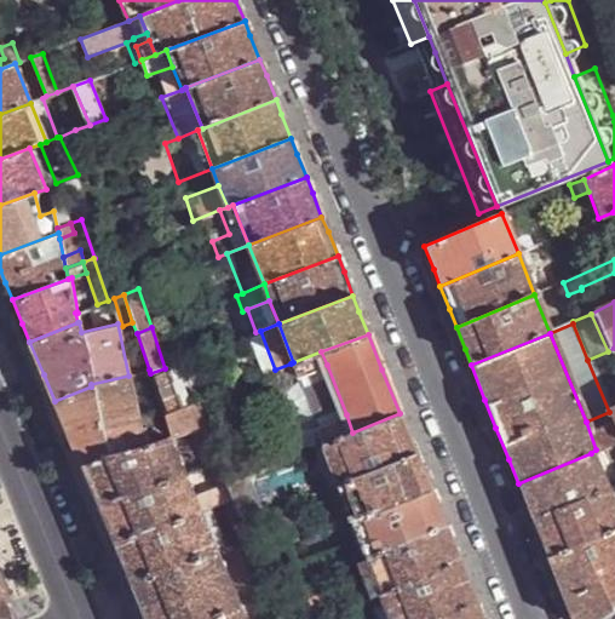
[(291,364),(295,378),(297,378),(327,365),(321,351),(293,362),(291,364)]
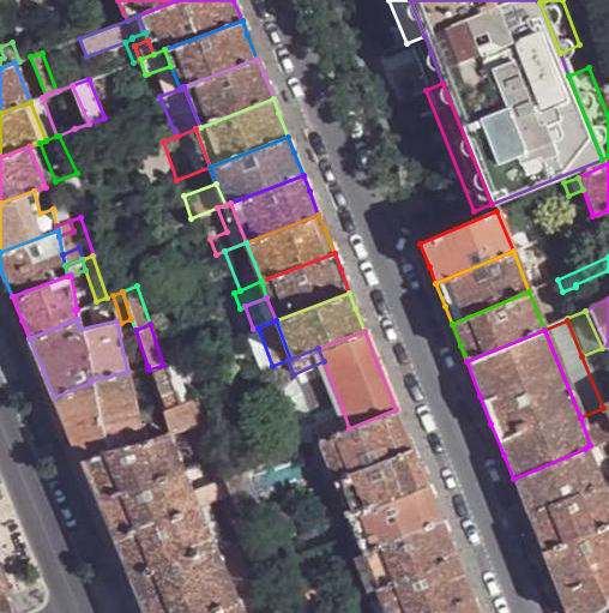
[(343,410),(324,361),(294,374),(313,421),(343,410)]
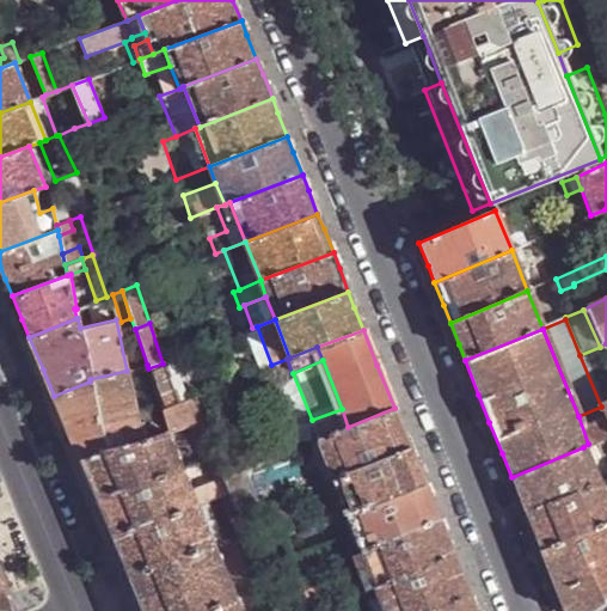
[(148,368),(161,409),(176,402),(163,364),(148,368)]
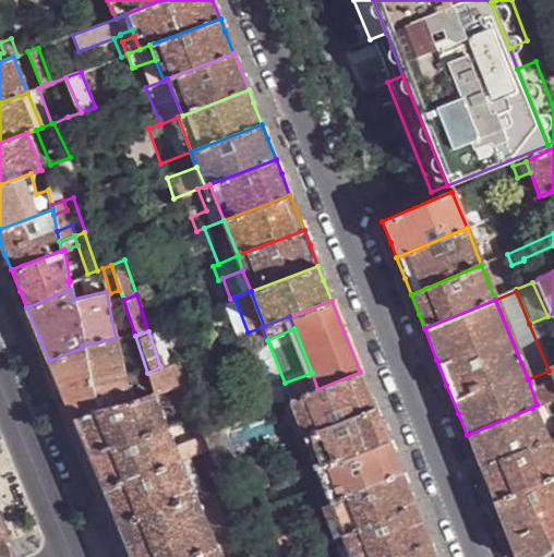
[(82,348),(49,361),(62,392),(73,419),(98,410),(98,408),(129,401),(127,392),(116,338),(82,346),(82,348)]
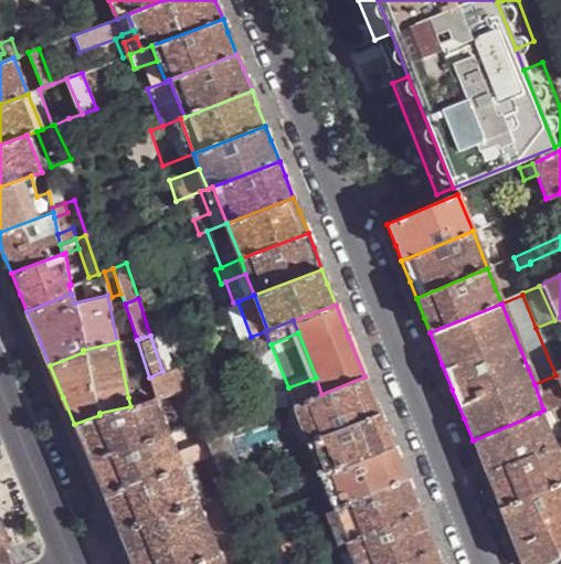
[(152,389),(157,397),(171,392),(176,391),(169,369),(162,371),(149,378),(152,389)]
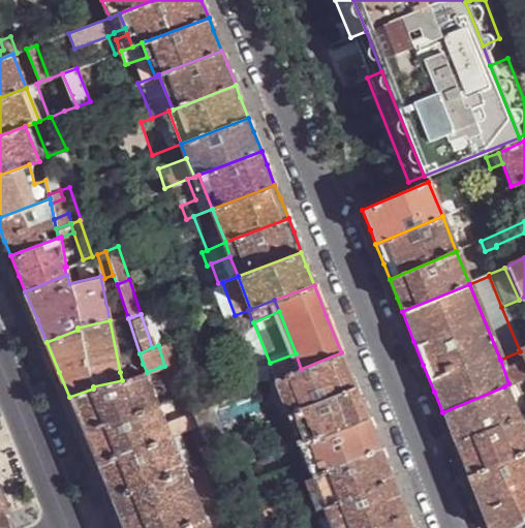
[(524,348),(520,351),(500,360),(508,383),(514,381),(524,376),(524,348)]
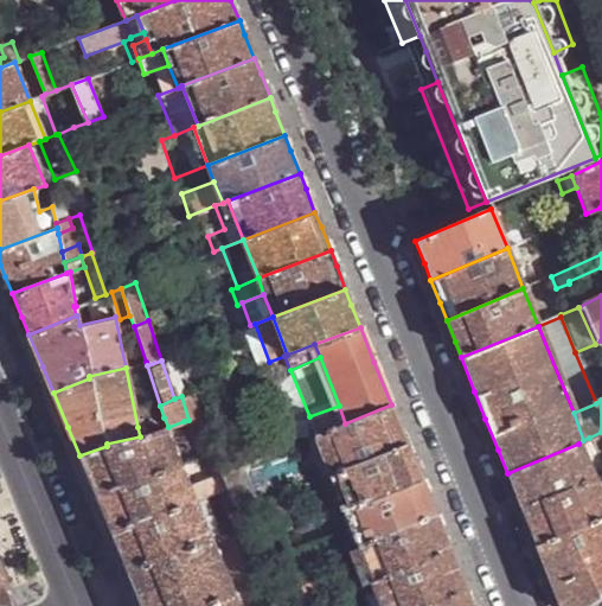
[(315,435),(331,473),(407,444),(397,420),(391,404),(345,423),(315,435)]
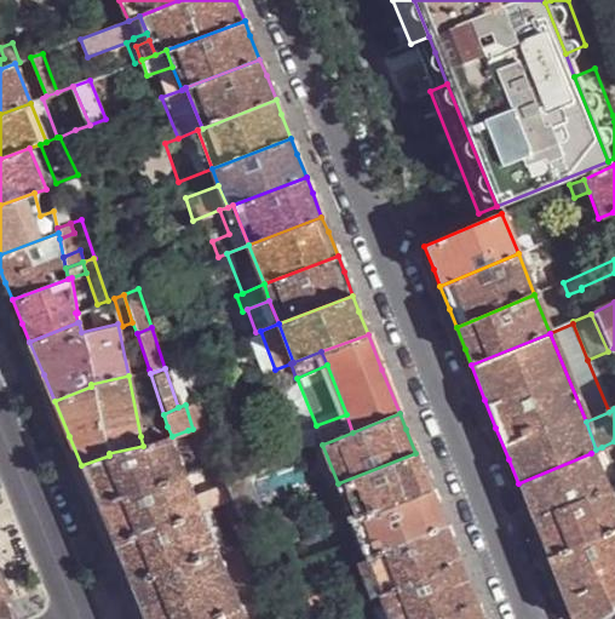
[(316,425),(315,427),(322,445),(352,433),(346,414),(316,425)]
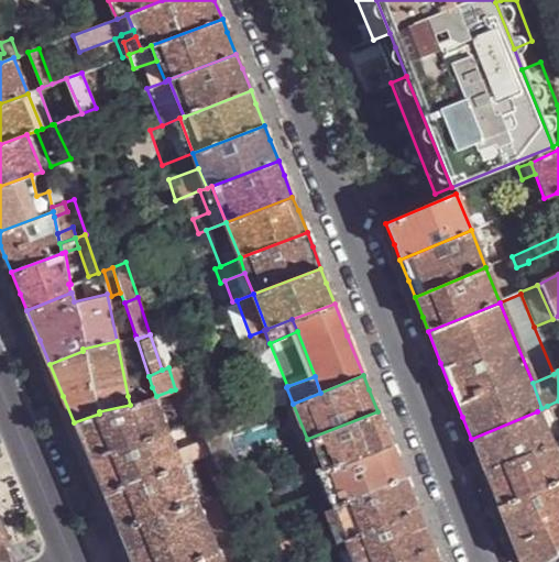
[(175,389),(171,390),(184,423),(196,419),(183,386),(175,389)]
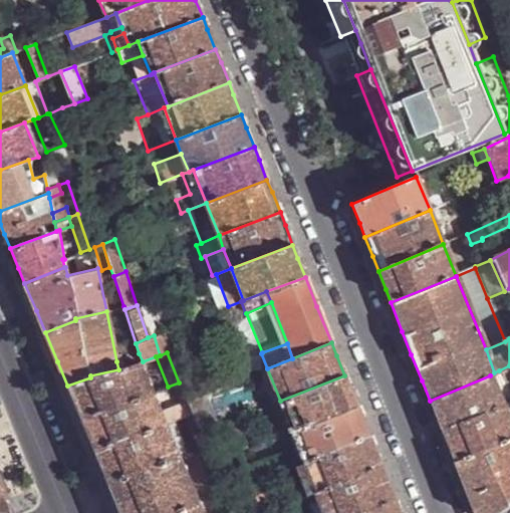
[(139,353),(116,361),(118,369),(139,362),(143,361),(139,353)]
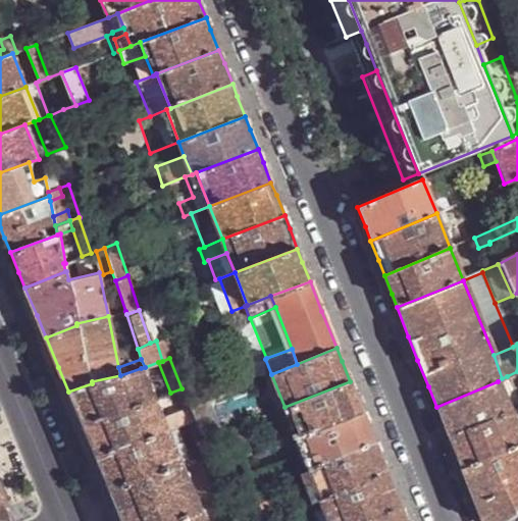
[(76,411),(82,424),(154,399),(141,368),(120,375),(92,381),(92,383),(68,392),(76,411)]
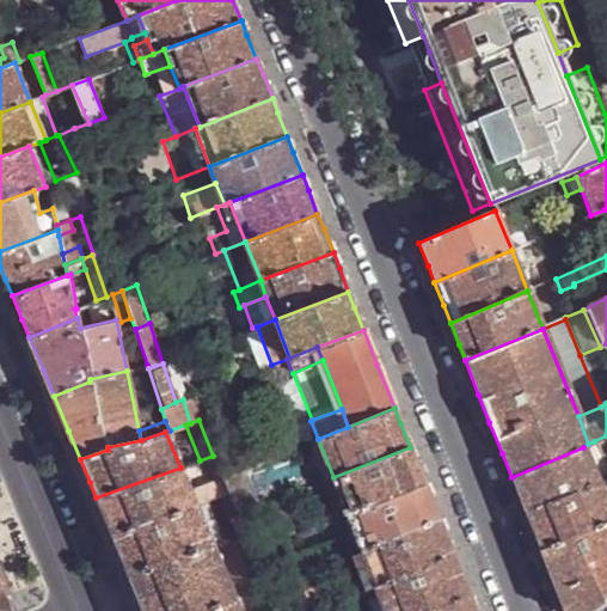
[(598,451),(606,447),(606,435),(594,441),(598,451)]
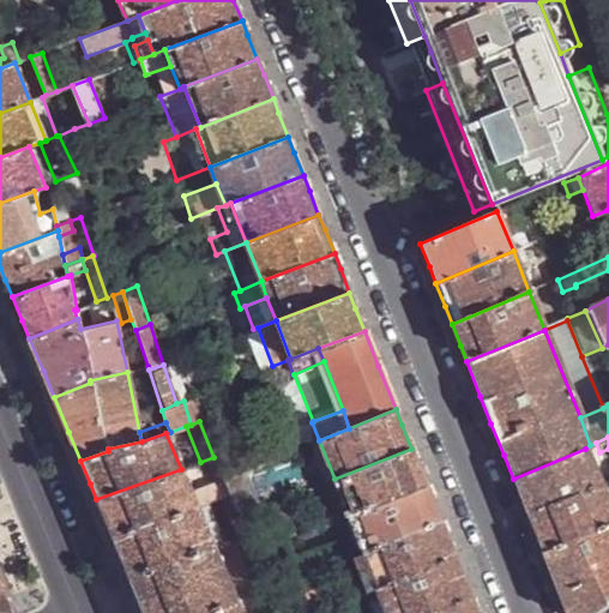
[(417,462),(411,449),(335,479),(348,515),(426,485),(417,462)]
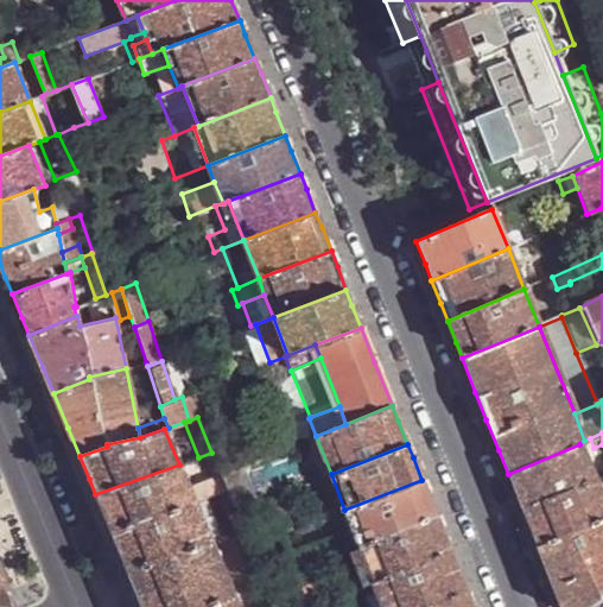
[(521,509),(592,478),(579,444),(508,474),(516,494),(521,509)]
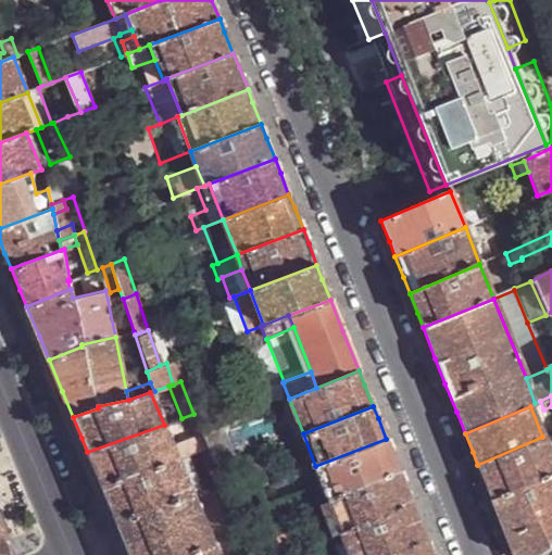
[(190,438),(172,444),(178,458),(208,448),(201,433),(193,414),(182,418),(190,438)]
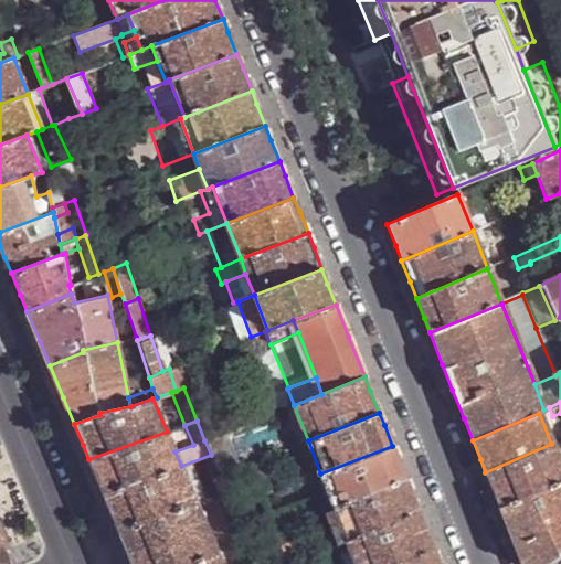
[(96,479),(103,493),(181,466),(175,451),(167,432),(88,459),(96,479)]
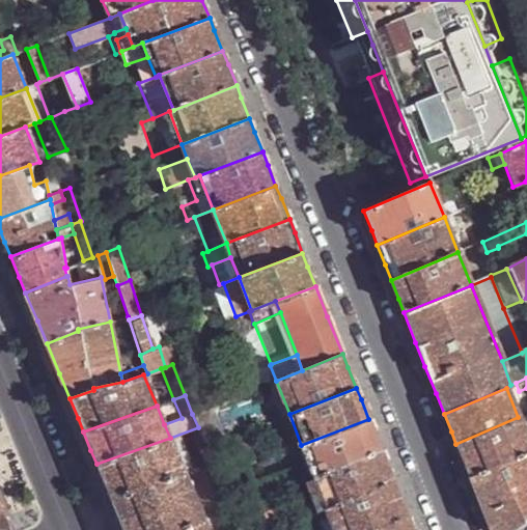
[(211,407),(192,414),(198,427),(206,446),(224,439),(211,407)]
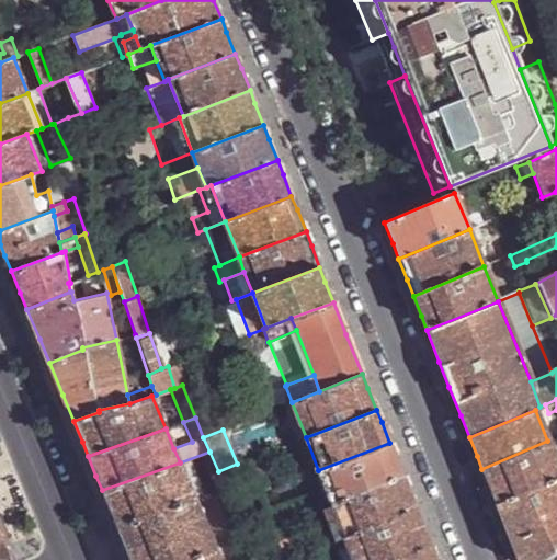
[(556,465),(556,444),(556,445),(554,438),(547,441),(556,465)]
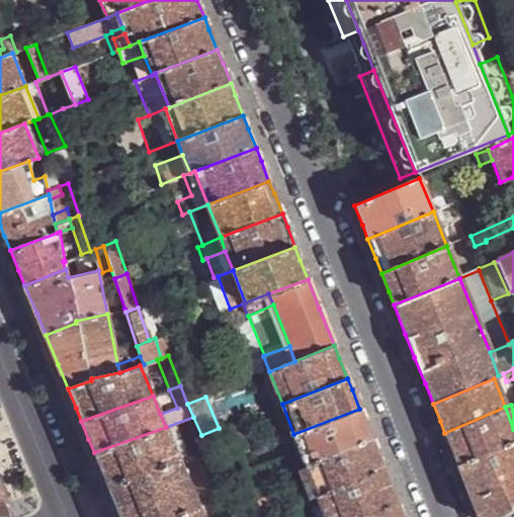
[(457,464),(513,440),(513,429),(505,407),(444,433),(451,452),(457,464)]
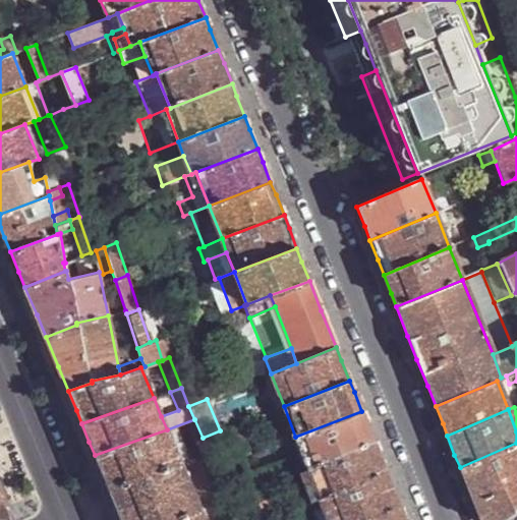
[(367,426),(361,411),(295,437),(307,467),(374,441),(367,426)]
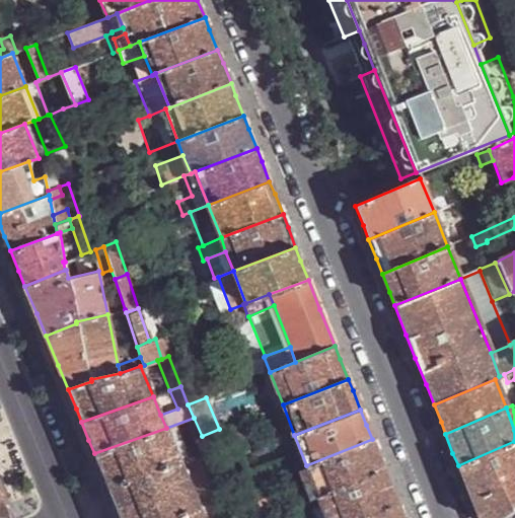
[(102,473),(107,486),(179,459),(166,428),(94,453),(102,473)]
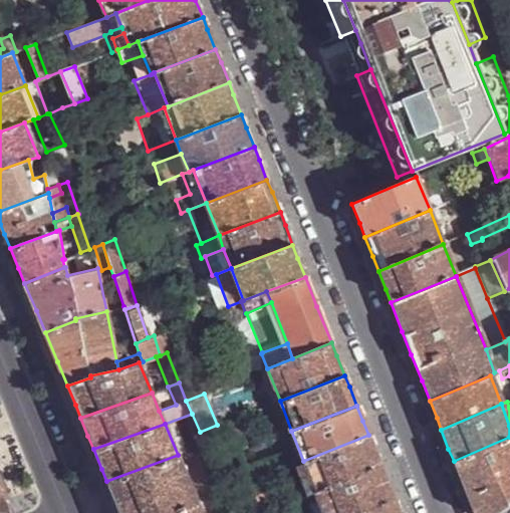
[(368,435),(303,461),(315,491),(380,465),(372,447),(368,435)]
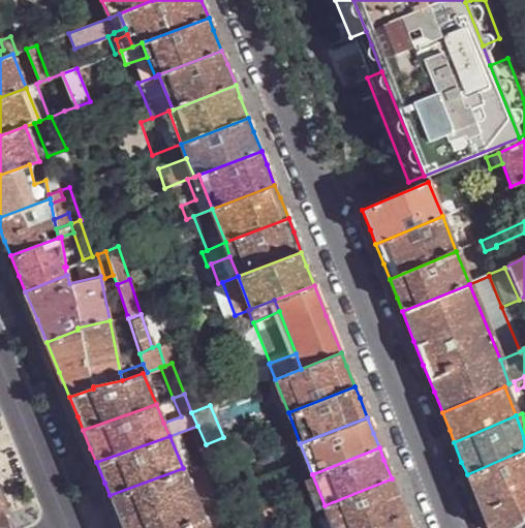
[(512,527),(524,519),(524,449),(467,474),(480,508),(488,527),(512,527)]
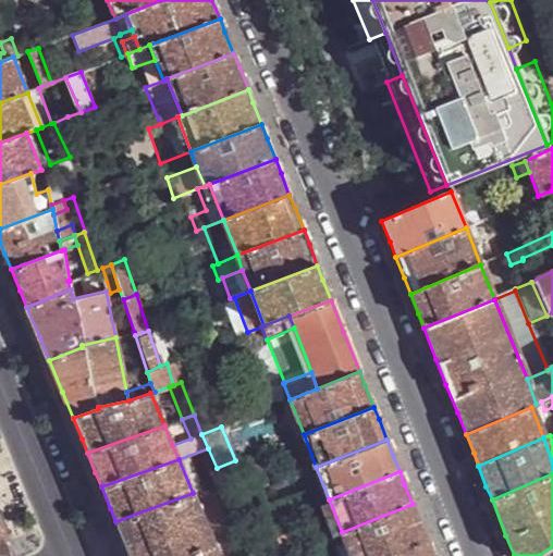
[(126,546),(130,555),(179,555),(213,543),(193,493),(115,521),(126,546)]
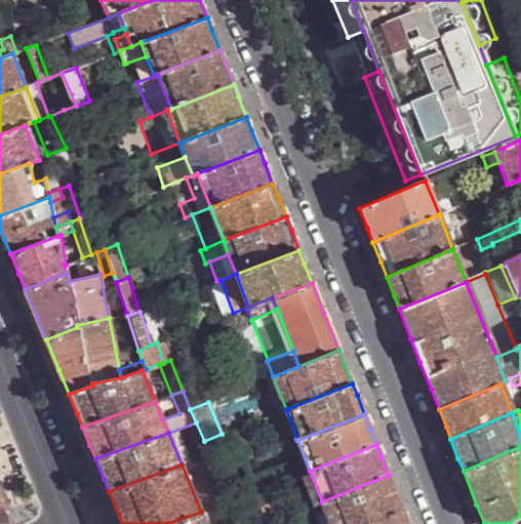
[(389,475),(322,501),(331,523),(408,523),(403,512),(394,489),(389,475)]
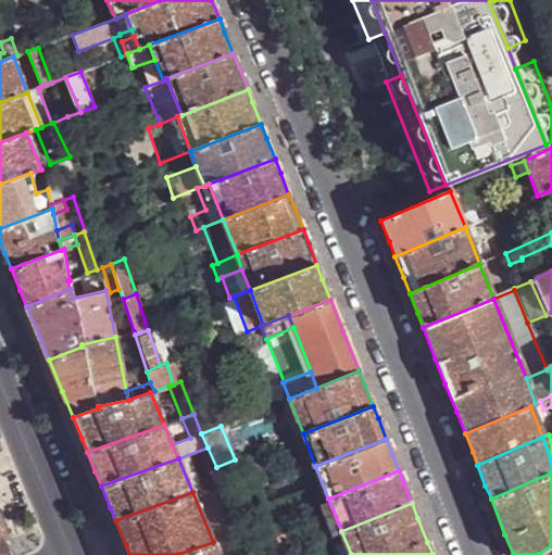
[(13,554),(0,527),(0,554),(13,554)]
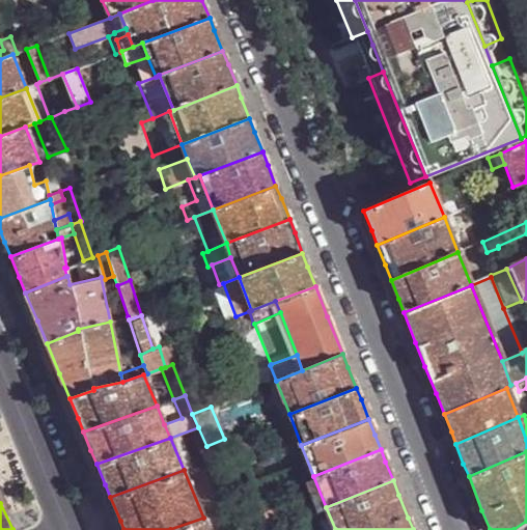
[(314,512),(322,529),(335,529),(326,507),(314,512)]
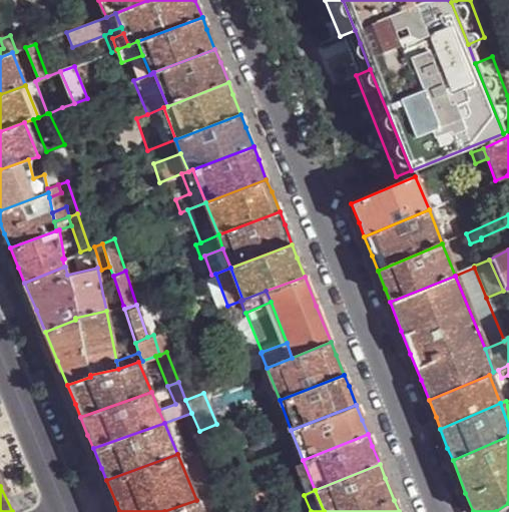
[(201,511),(196,500),(164,511),(201,511)]
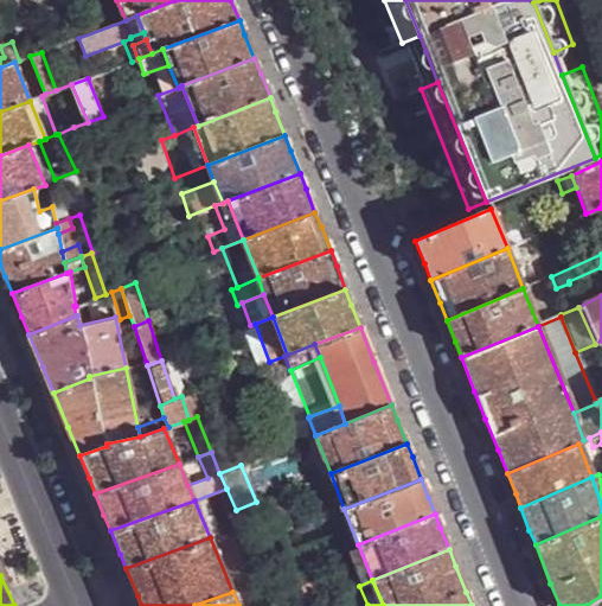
[(309,605),(305,594),(277,605),(309,605)]
